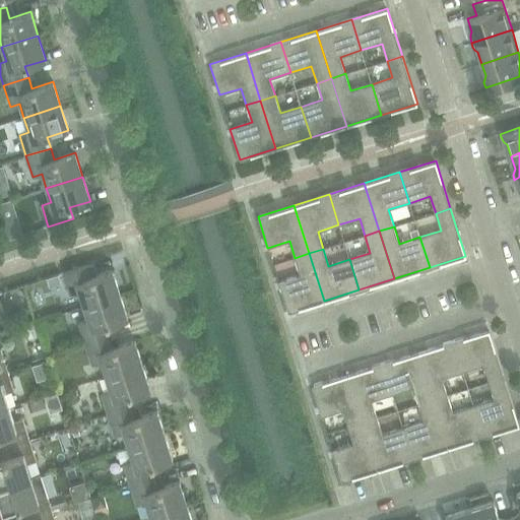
[(309,253),(295,258),(300,274),(278,281),(288,312),(324,301),(309,253)]
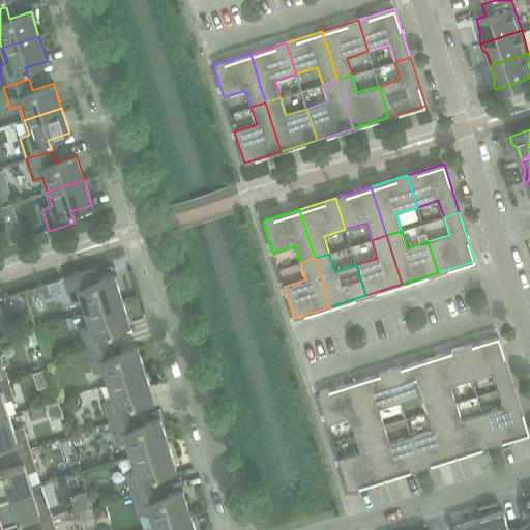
[(81,297),(85,312),(122,299),(115,274),(93,282),(89,270),(64,278),(70,300),(81,297)]
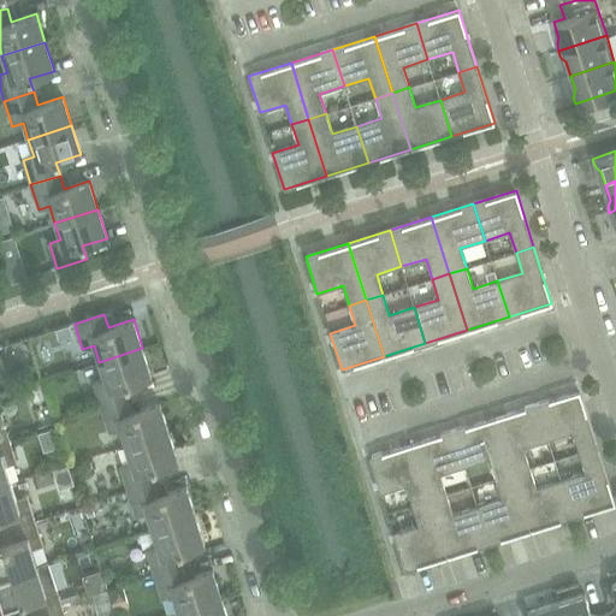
[(93,383),(101,407),(130,398),(126,385),(152,377),(142,348),(99,362),(104,379),(93,383)]
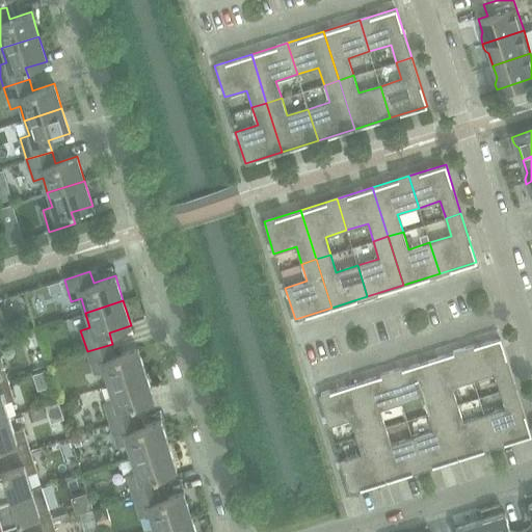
[(500,337),(463,349),(473,380),(495,373),(500,391),(515,386),(500,337)]
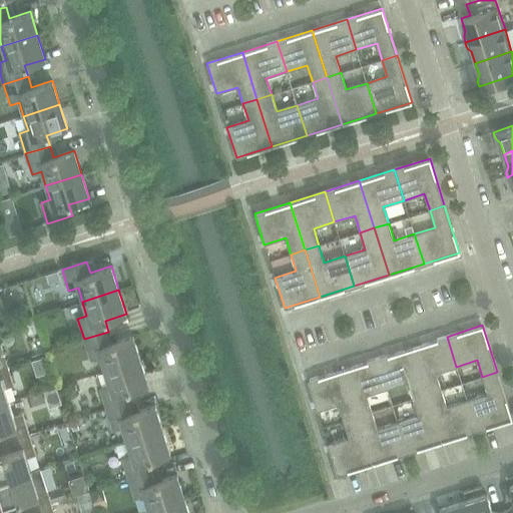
[(100,357),(104,371),(140,360),(133,336),(112,342),(108,332),(84,339),(90,360),(100,357)]
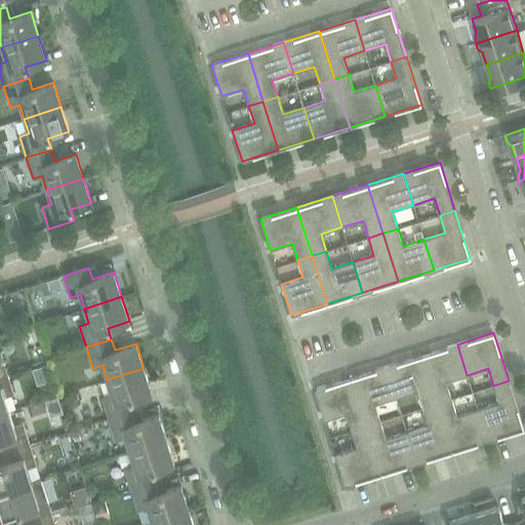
[(457,345),(421,356),(437,404),(451,399),(446,381),(467,375),(457,345)]
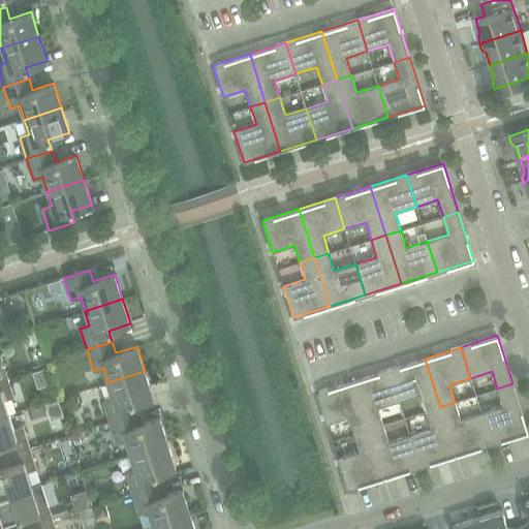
[(425,359),(389,370),(399,401),(419,394),(426,411),(440,407),(425,359)]
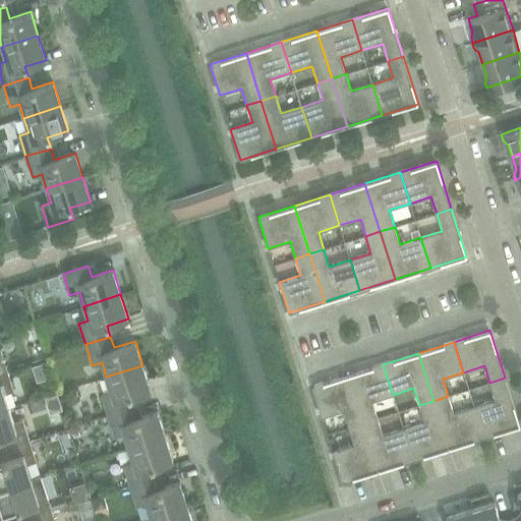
[(383,364),(348,375),(363,423),(378,418),(372,401),(393,395),(383,364)]
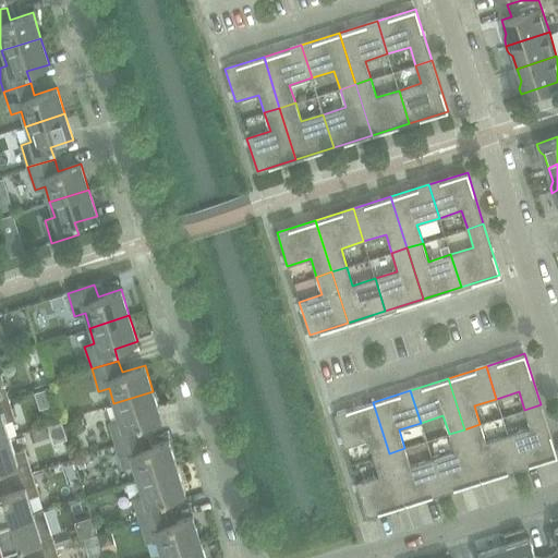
[(108,422),(116,445),(142,436),(138,424),(161,417),(153,391),(113,403),(118,419),(108,422)]
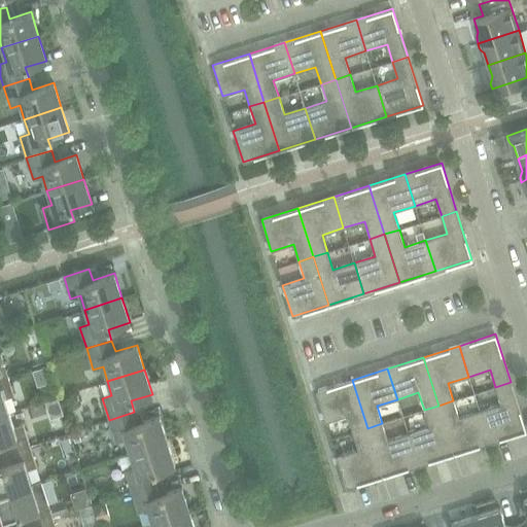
[(0,415),(9,412),(6,401),(16,398),(8,374),(0,376),(0,415)]
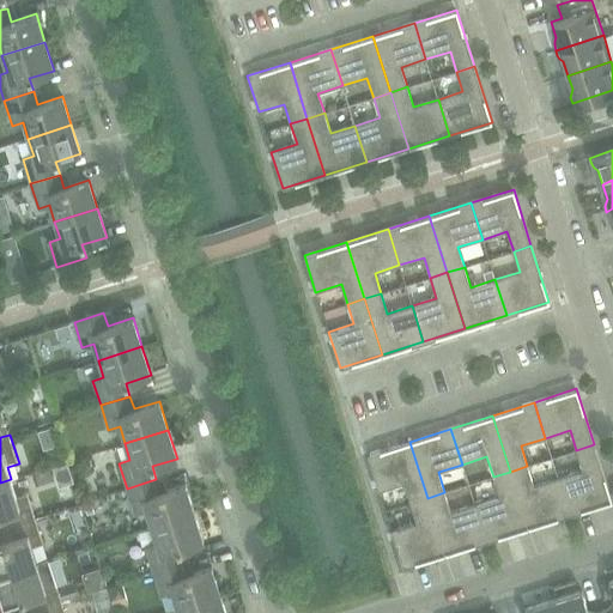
[(404,483),(411,503),(428,498),(410,442),(368,455),(378,491),(404,483)]
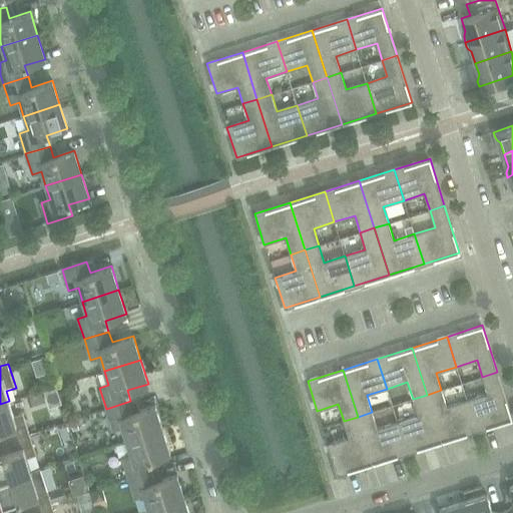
[(512,419),(497,372),(482,377),(488,394),(467,400),(477,431),(512,419)]
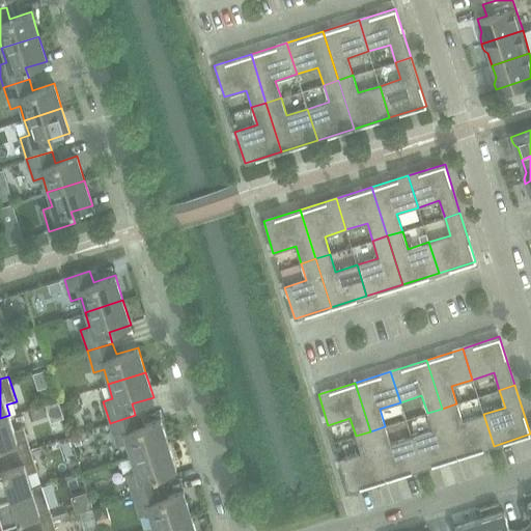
[(456,403),(442,409),(457,457),(494,446),(483,414),(463,421),(456,403)]
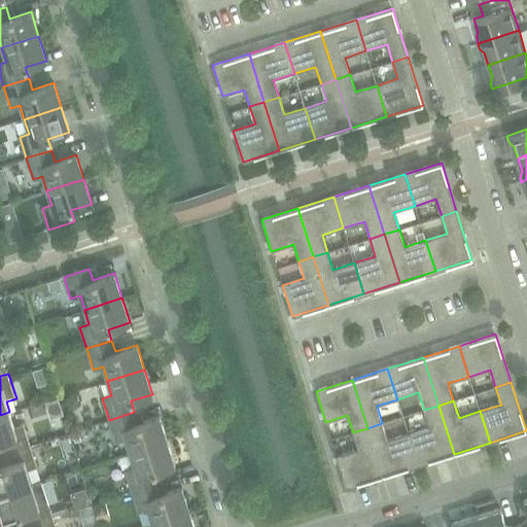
[(429,427),(409,433),(418,465),(454,454),(438,406),(424,410),(429,427)]
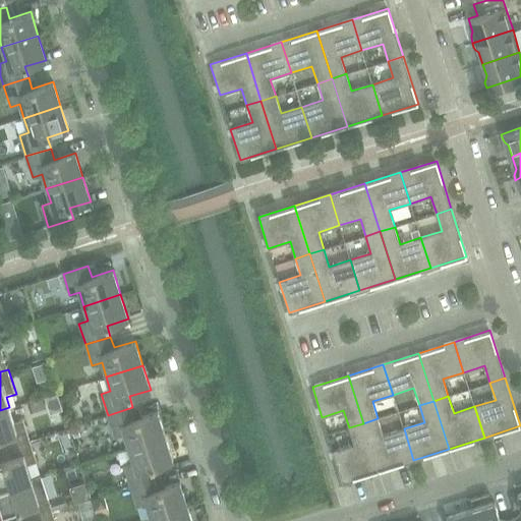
[(0,437),(1,437),(4,448),(32,440),(24,419),(14,422),(9,407),(0,410),(0,437)]
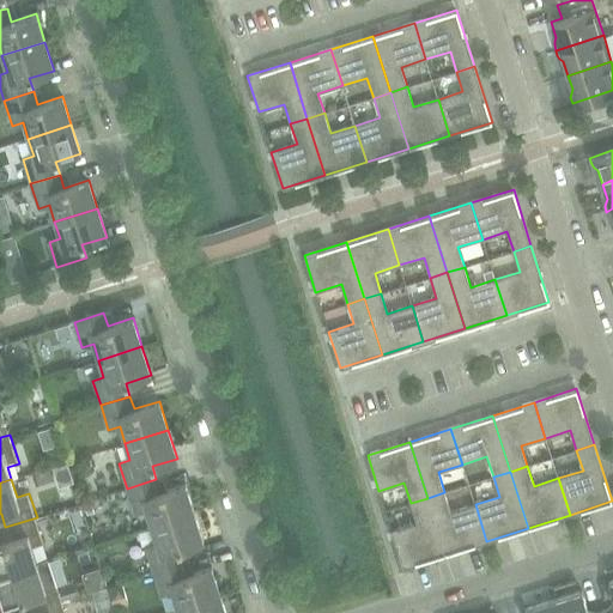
[(146,510),(151,527),(194,513),(186,484),(161,492),(156,479),(127,489),(134,514),(146,510)]
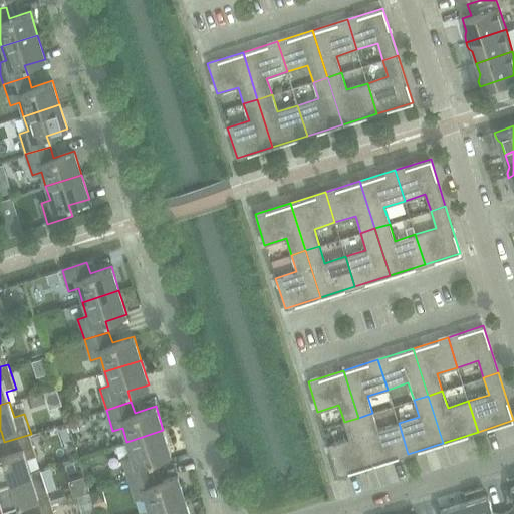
[(95,411),(82,415),(85,426),(99,422),(95,411)]
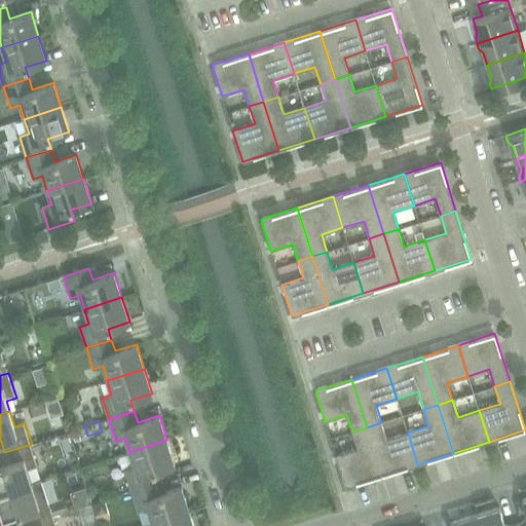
[(381,422),(367,427),(382,476),(417,464),(408,433),(386,440),(381,422)]
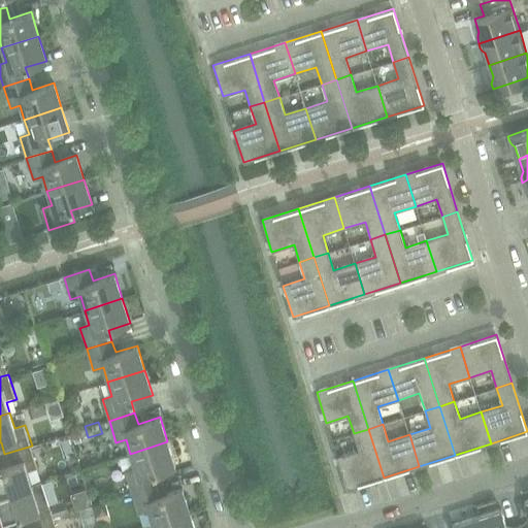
[(368,429),(354,433),(359,451),(337,457),(347,489),(384,477),(368,429)]
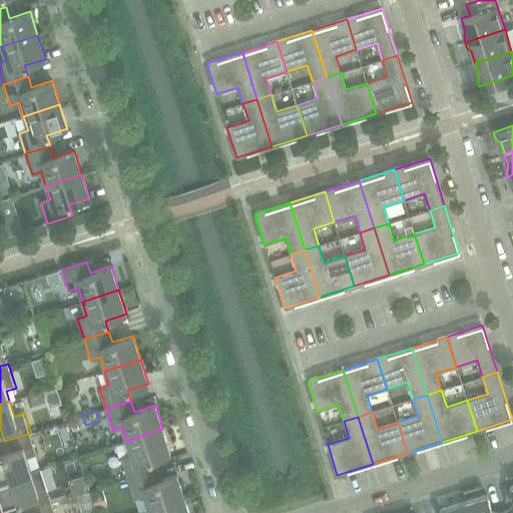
[(121,457),(128,478),(152,470),(149,460),(170,453),(162,429),(126,441),(130,454),(121,457)]
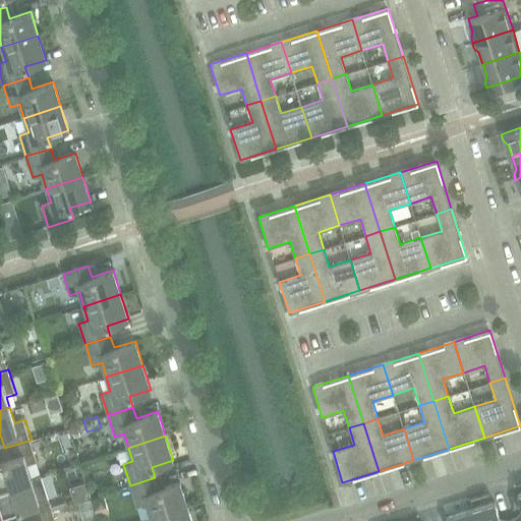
[(0,461),(0,487),(33,477),(30,468),(40,465),(32,440),(4,448),(8,459),(0,461)]
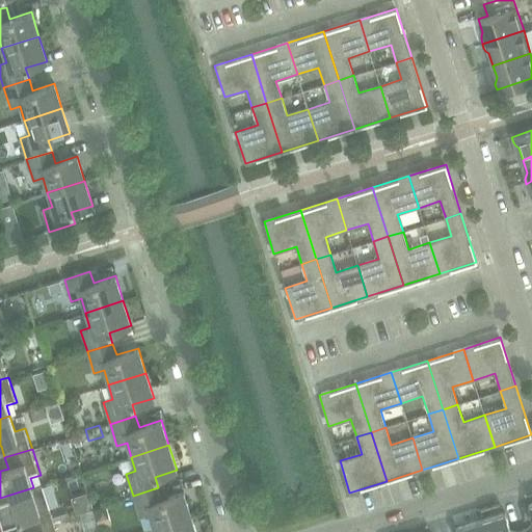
[(63,451),(50,455),(55,470),(69,466),(63,451)]
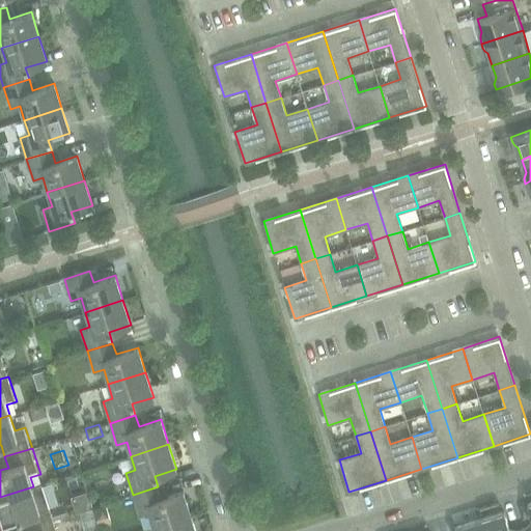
[(67,473),(58,475),(62,499),(73,498),(67,473)]
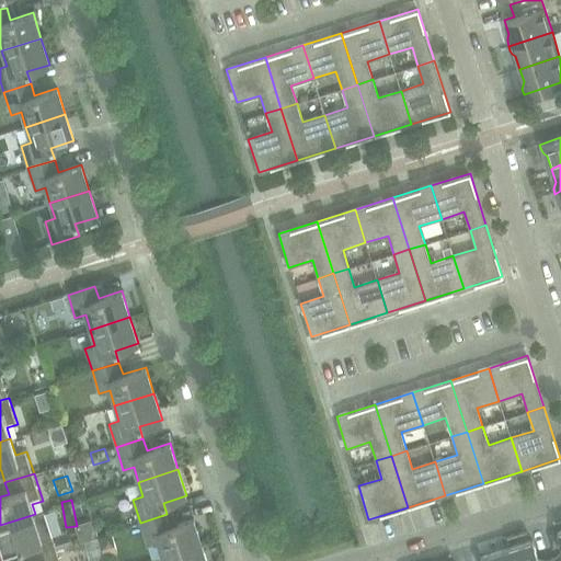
[(25,547),(29,558),(59,549),(53,528),(41,531),(35,514),(0,525),(0,547),(2,553),(25,547)]
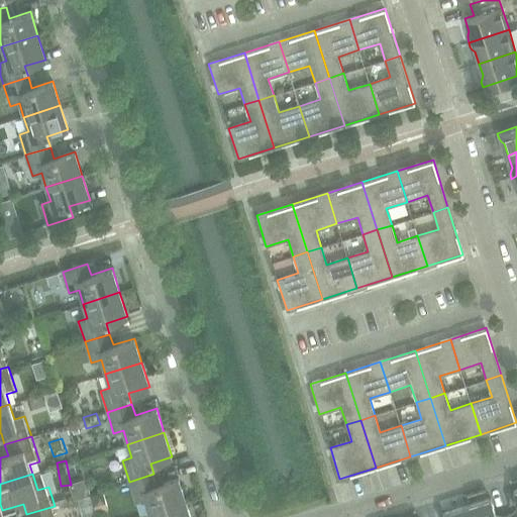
[(145,500),(149,514),(186,503),(179,479),(158,485),(153,474),(129,482),(135,503),(145,500)]
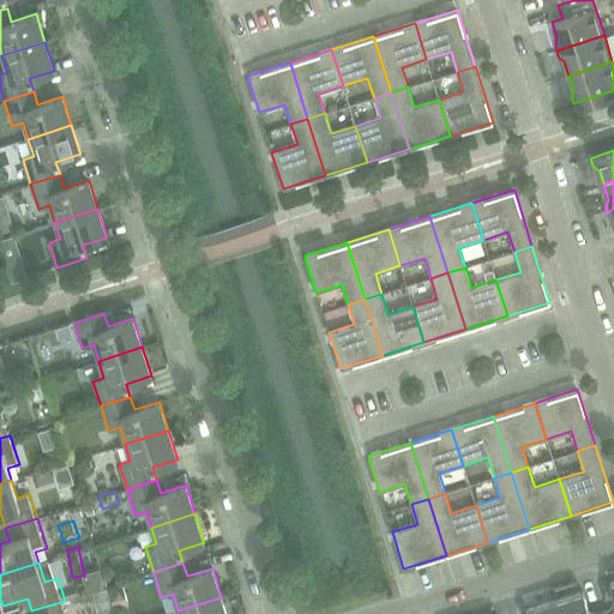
[(613,600),(613,608),(603,612),(603,613),(613,613),(613,581),(609,583),(613,600)]
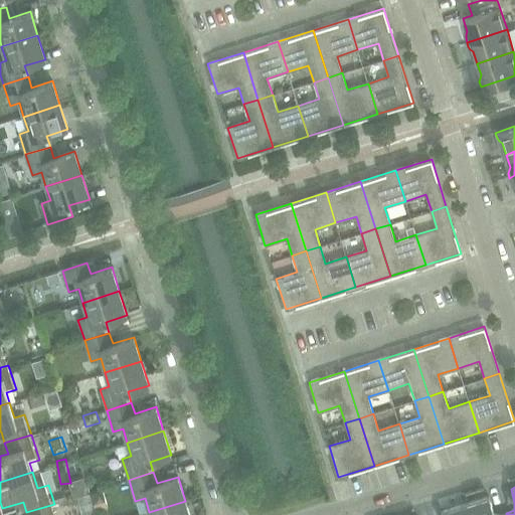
[(494,514),(489,496),(465,504),(468,514),(506,514),(506,513),(500,514),(494,514)]
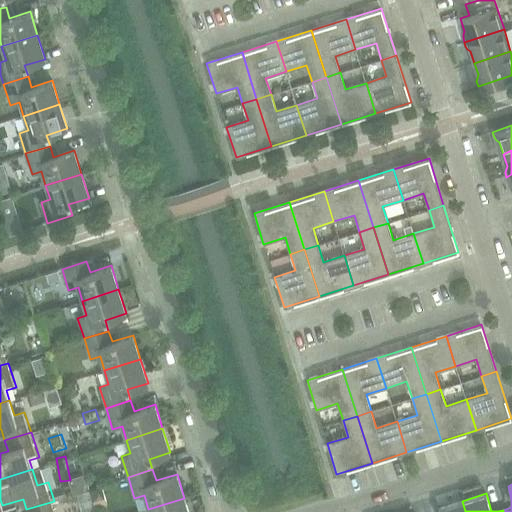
[(188,511),(184,498),(148,509),(149,511),(188,511)]
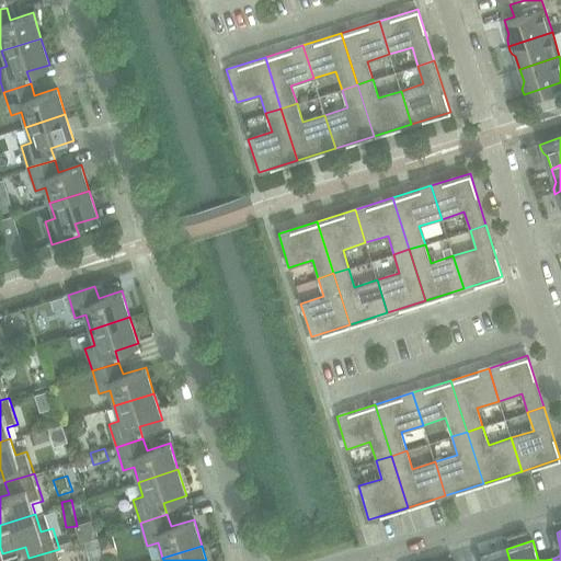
[(63,560),(59,549),(29,558),(29,560),(63,560)]
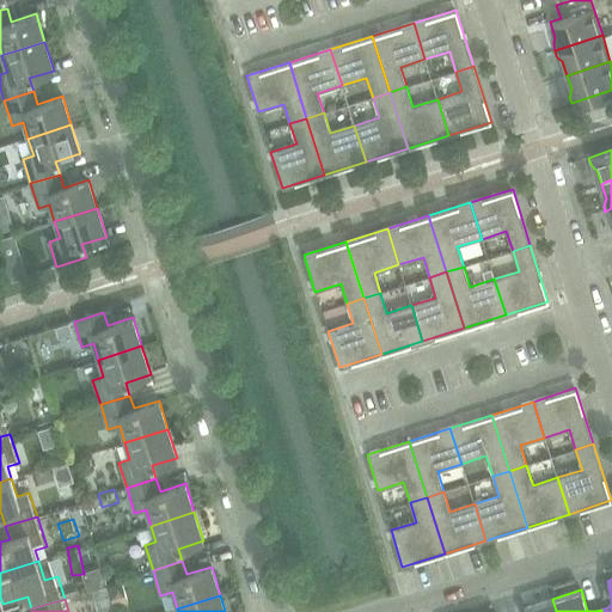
[(525,611),(556,611),(552,599),(524,607),(525,611)]
